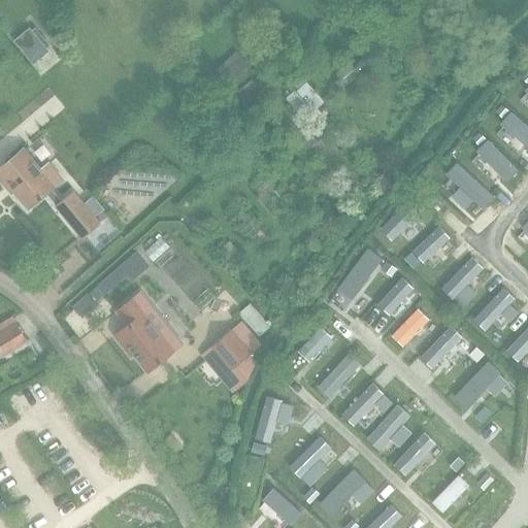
[(23,149),(0,167),(0,178),(6,187),(8,185),(28,207),(45,193),(51,189),(62,179),(48,163),(40,169),(23,149)]
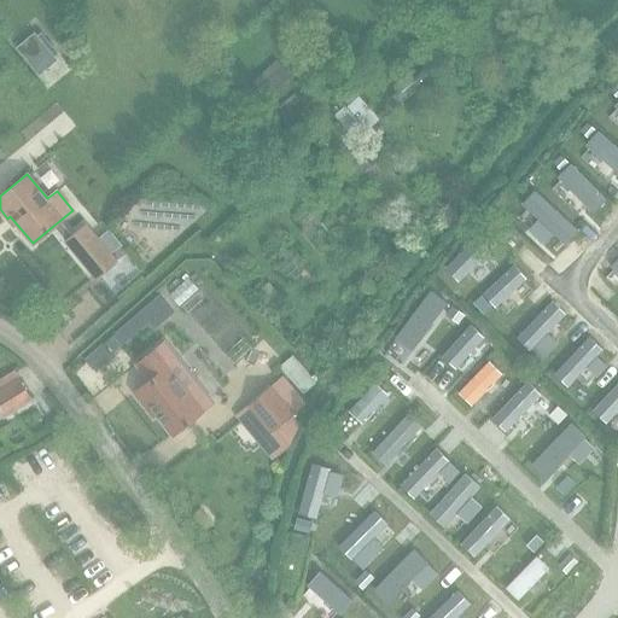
[(71,235),(59,221),(53,226),(65,240),(64,242),(94,278),(117,258),(87,222),(71,235)]
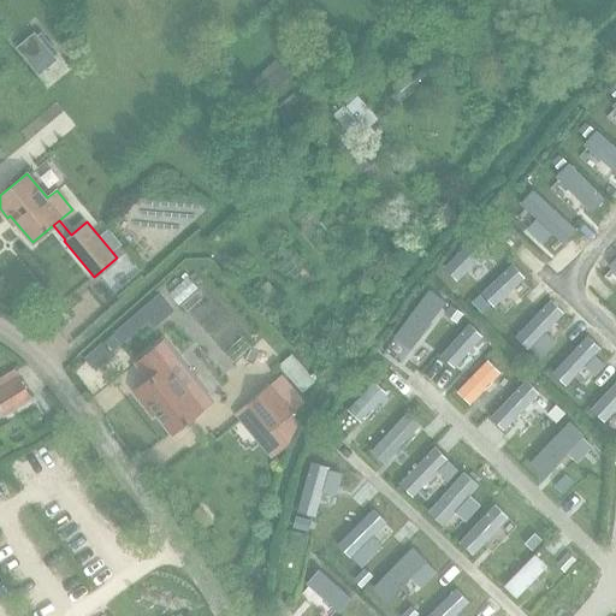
[(401,320),(415,332),(444,298),(430,286),(401,320)]
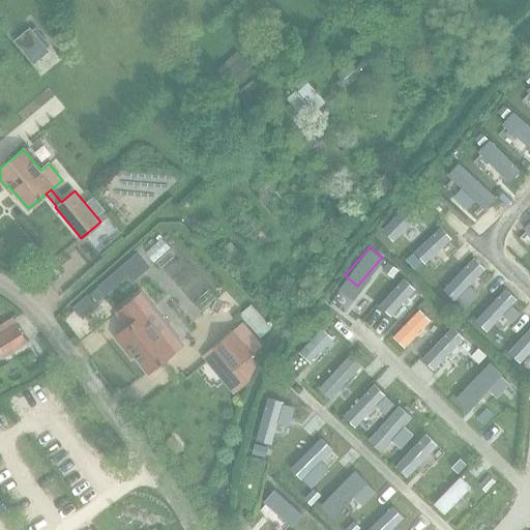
[(380,302),(390,312),(416,285),(405,274),(380,302)]
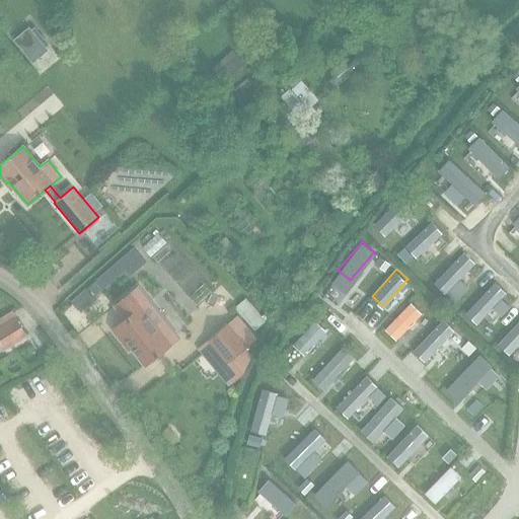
[(178,338),(165,321),(157,327),(141,307),(149,301),(138,286),(114,305),(125,319),(113,329),(124,344),(126,342),(144,365),(178,338)]
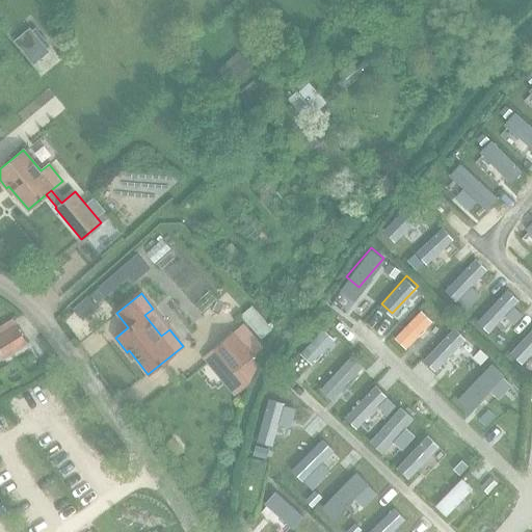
[(420,311),(394,337),(405,349),(432,321),(420,311)]
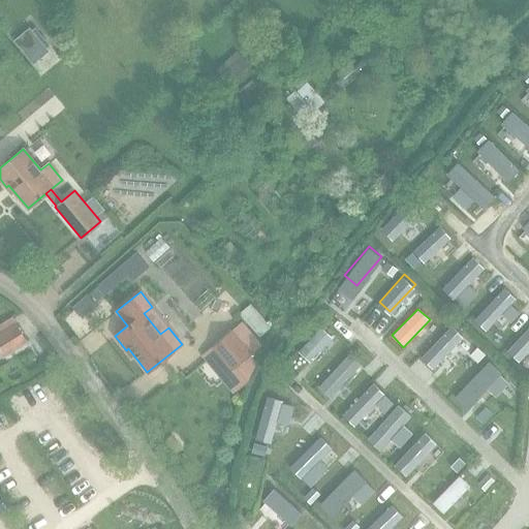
[(0,350),(3,355),(27,341),(17,323),(0,334),(0,350)]
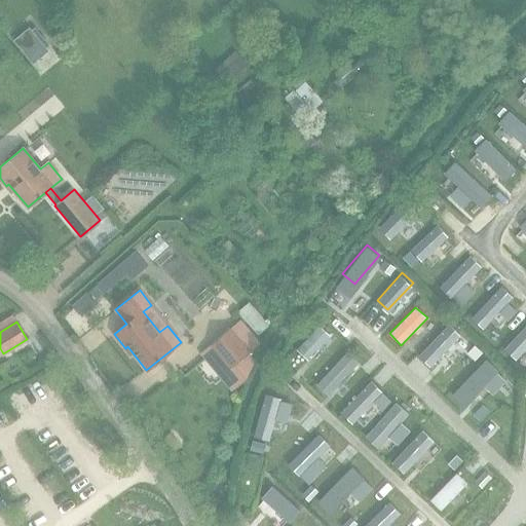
[(460,336),(448,324),(419,352),(431,366),(460,336)]
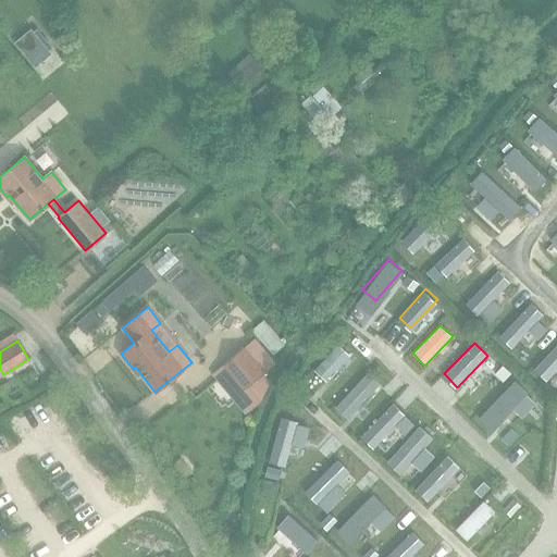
[(337,344),(313,369),(326,382),(350,356),(337,344)]
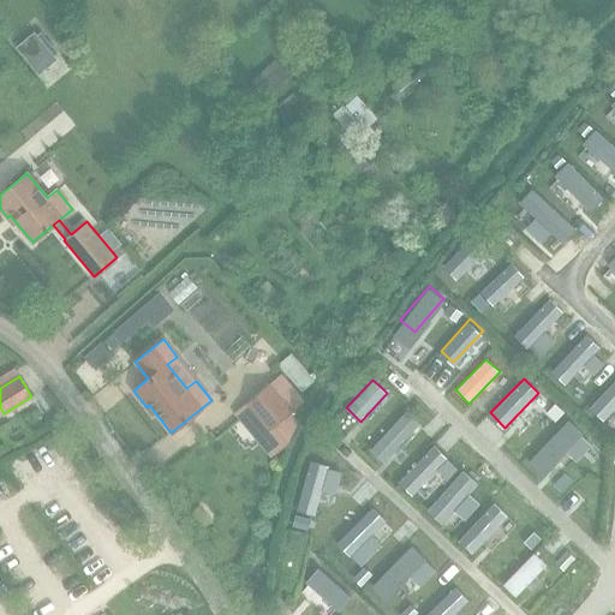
[(270,429),(293,410),(270,382),(248,402),(270,429)]
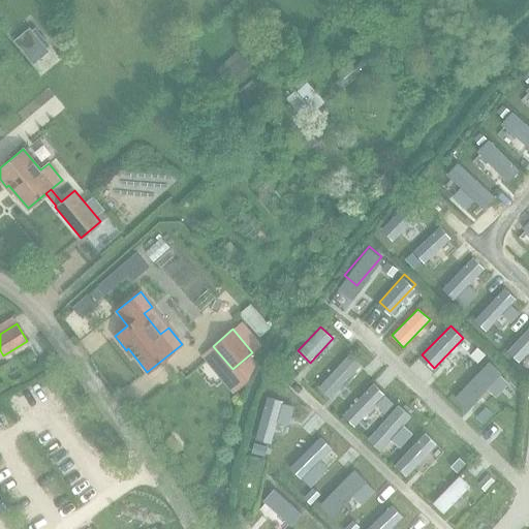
[(323,399),(348,372),(339,363),(314,390),(323,399)]
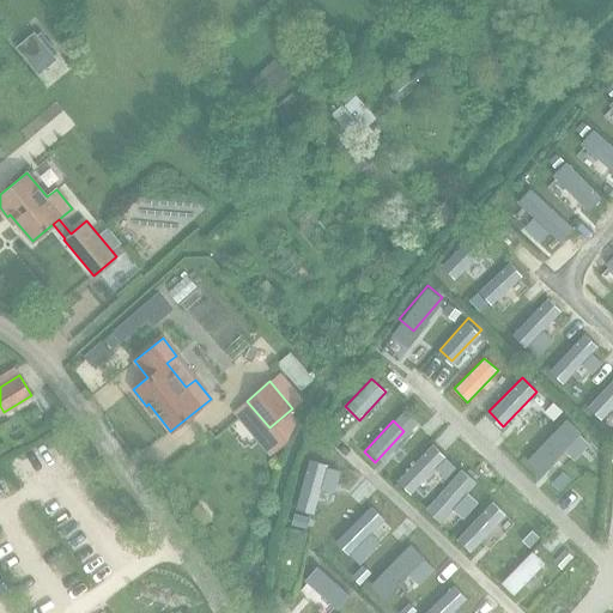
[(548,465),(581,435),(568,420),(535,451),(548,465)]
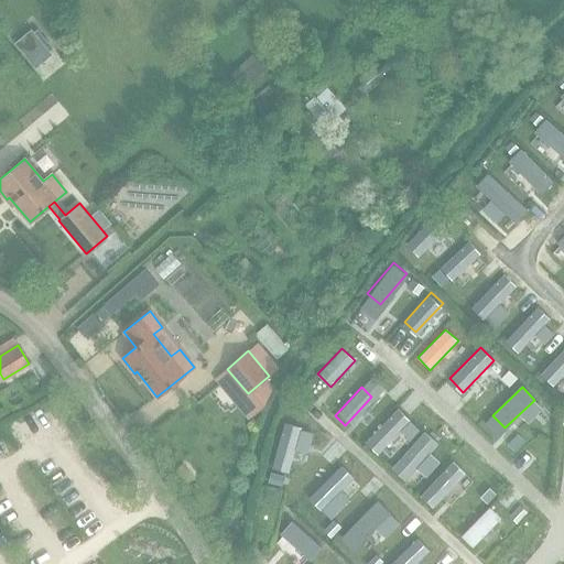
[(368,437),(380,449),(408,421),(394,409),(368,437)]
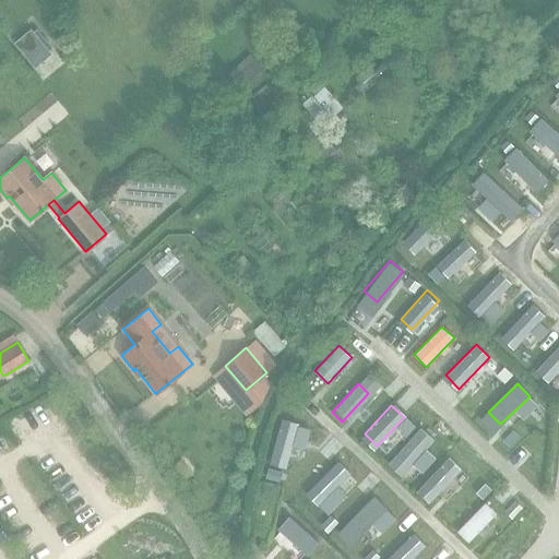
[(429,444),(418,435),(392,463),(403,474),(429,444)]
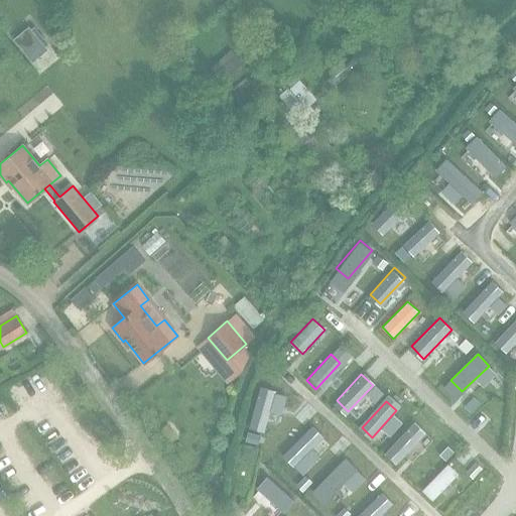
[(409,425),(384,453),(396,464),(421,436),(409,425)]
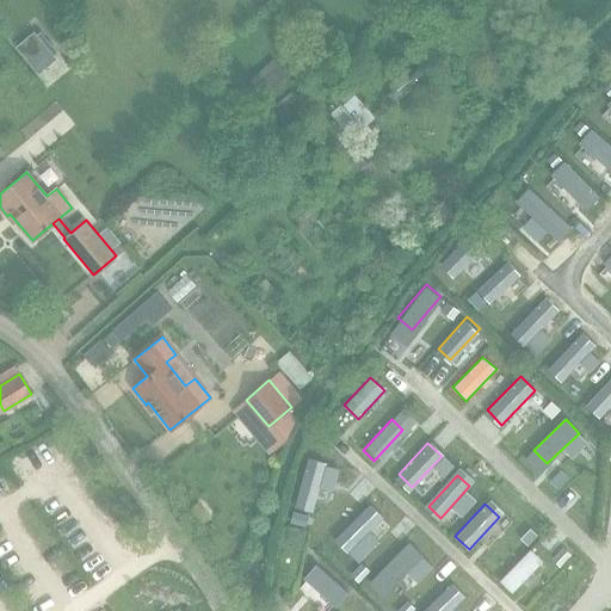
[(499,581),(512,593),(542,561),(529,549),(499,581)]
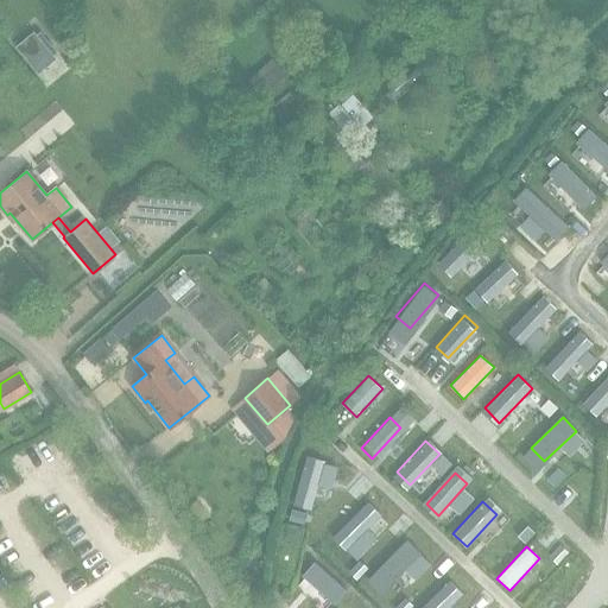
[(551,599),(578,572),(565,559),(539,586),(551,599)]
